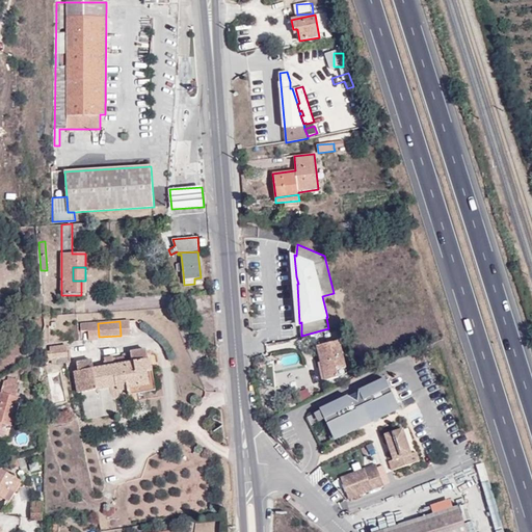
[(130,321),(120,321),(121,336),(131,335),(130,321)]
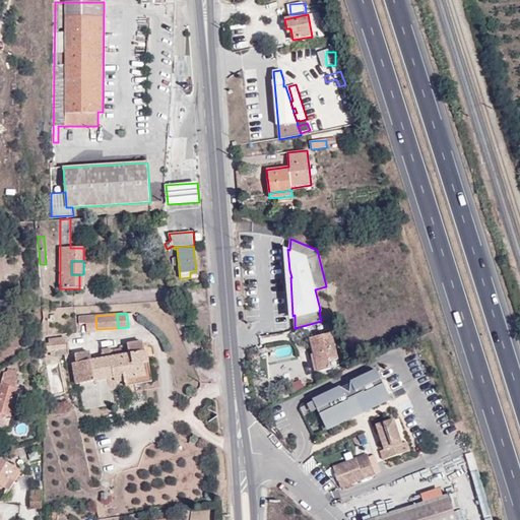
[(96,329),(95,316),(79,317),(80,324),(86,323),(87,330),(96,329)]
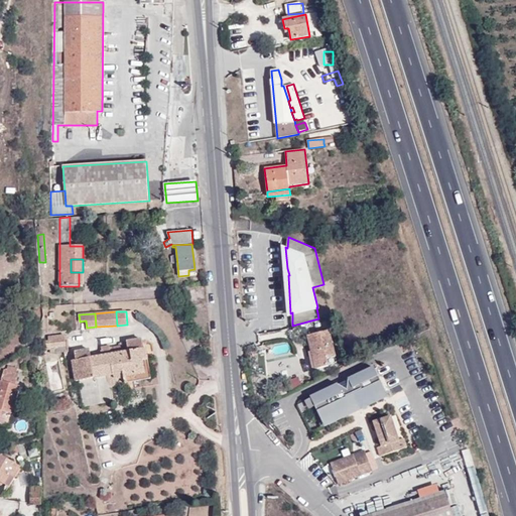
[(327,358),(335,356),(330,333),(307,337),(315,369),(329,365),(327,358)]
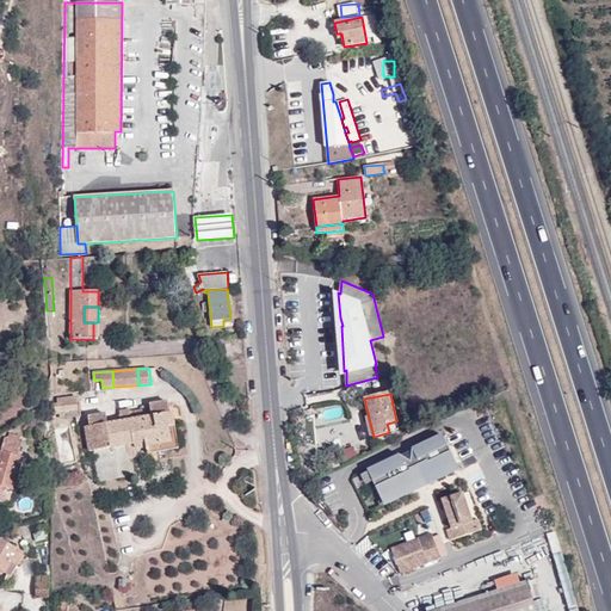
[(49,419),(79,417),(78,397),(57,399),(59,409),(49,409),(49,419)]
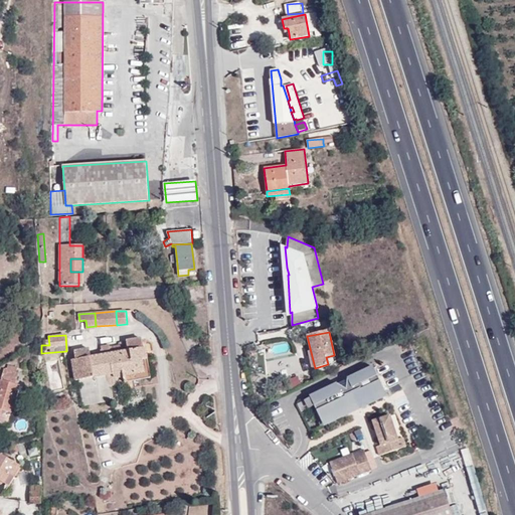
[(142,338),(126,341),(128,349),(122,350),(111,353),(92,356),(90,348),(70,352),(76,383),(79,383),(83,405),(111,400),(109,386),(117,384),(116,378),(126,377),(146,373),(144,364),(143,359),(148,358),(146,348),(144,349),(142,338)]
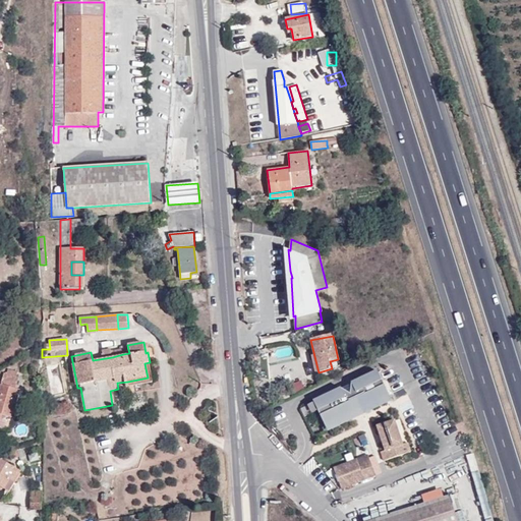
[(273,380),(303,373),(297,346),(268,351),(273,380)]
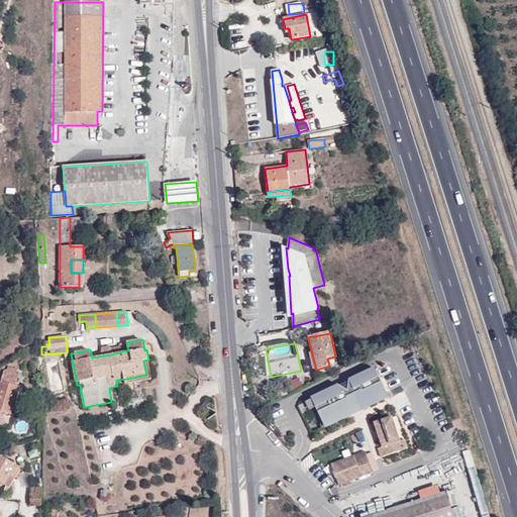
[(122,351),(121,345),(110,348),(111,354),(122,351)]
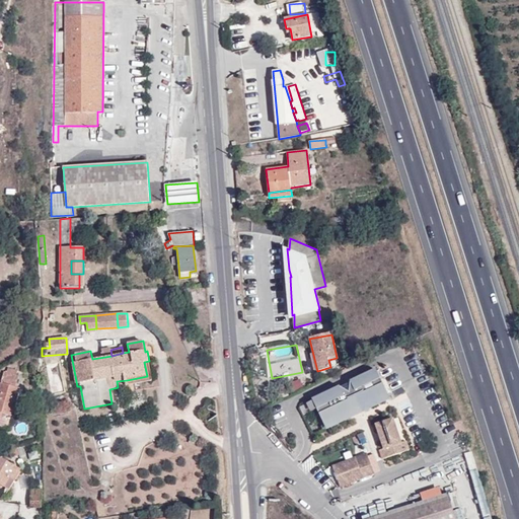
[(339,365),(337,358),(328,360),(330,367),(339,365)]
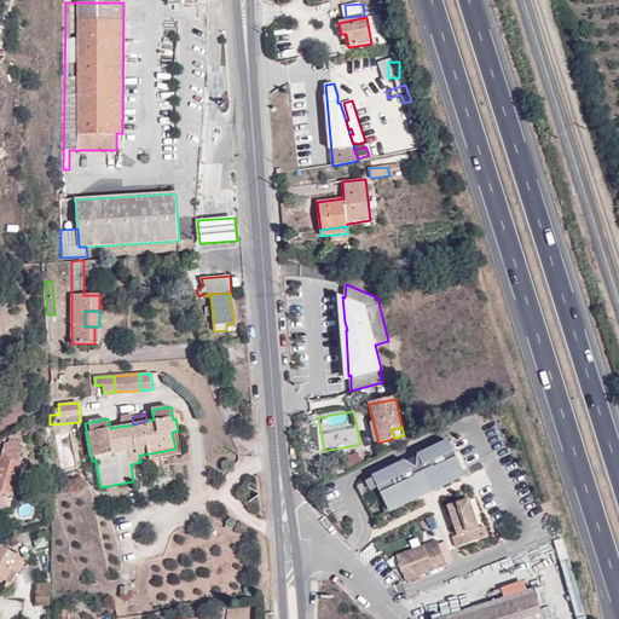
[(179,437),(173,438),(175,449),(151,453),(152,458),(181,453),(179,437)]
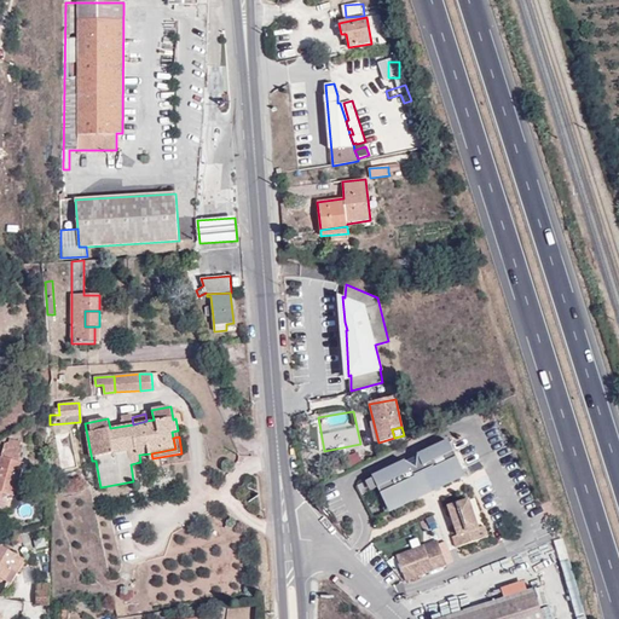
[(0,504),(4,493),(15,497),(23,463),(19,462),(23,447),(19,446),(22,441),(10,439),(9,444),(5,443),(1,457),(0,456),(0,504)]
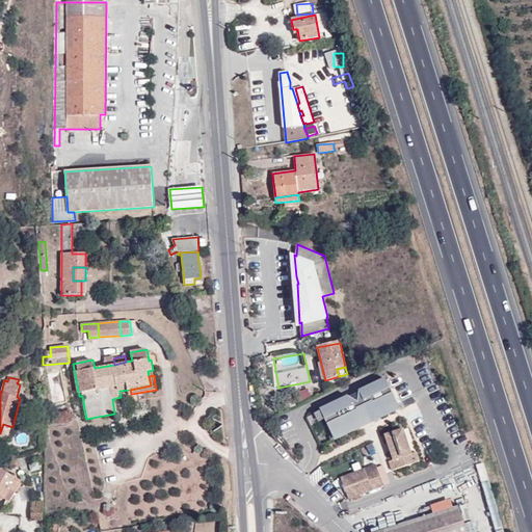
[(320,410),(331,436),(361,424),(358,420),(369,415),(371,419),(398,406),(386,380),(320,410)]
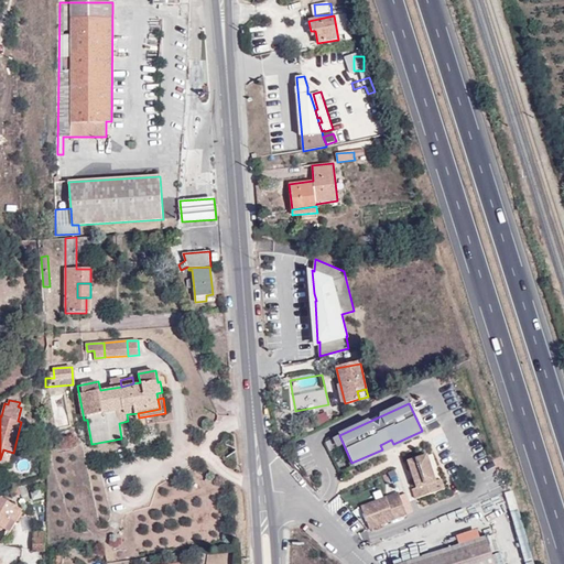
[(382,449),(393,444),(391,440),(380,445),(382,449)]
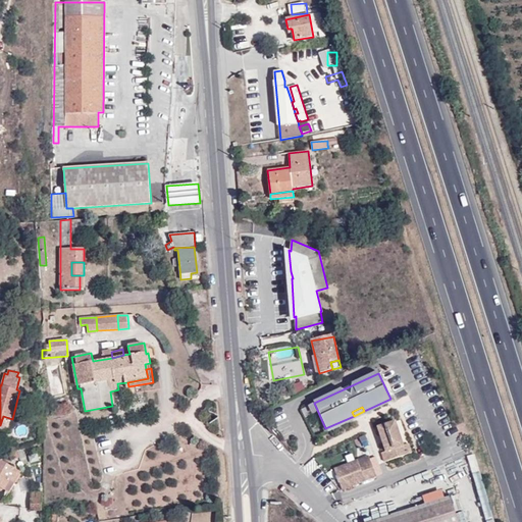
[(0,428),(8,431),(12,419),(3,416),(0,425),(0,428)]
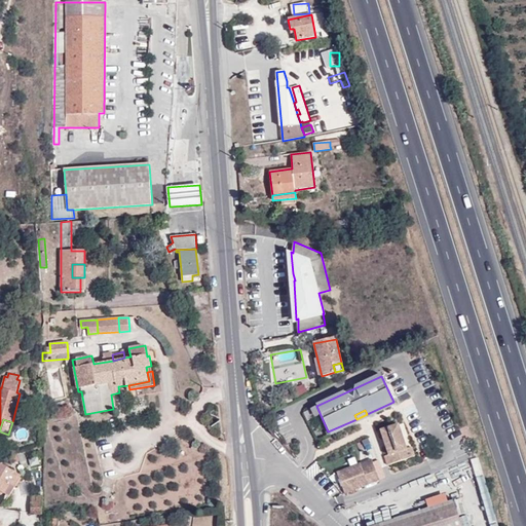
[(403,450),(408,449),(400,423),(382,429),(386,442),(387,445),(390,454),(385,456),(388,464),(406,459),(403,450)]
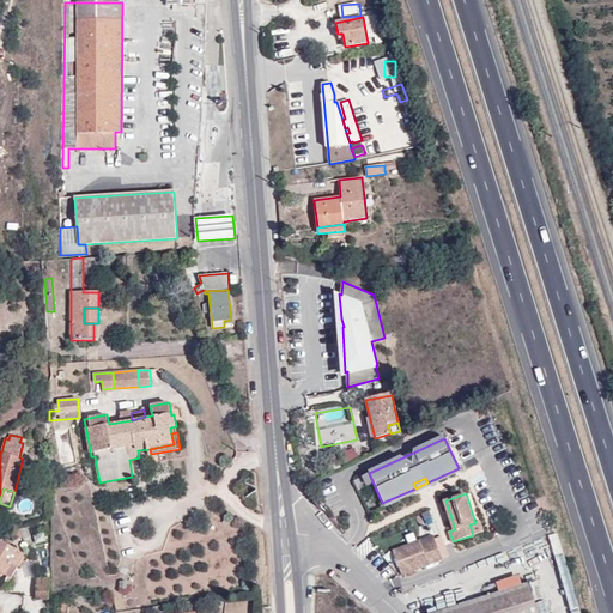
[(469,525),(473,535),(483,532),(480,522),(475,523),(469,525)]
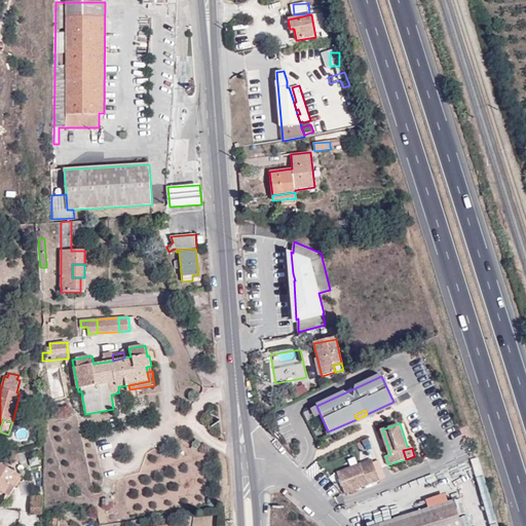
[(24,455),(17,457),(23,470),(28,467),(24,455)]
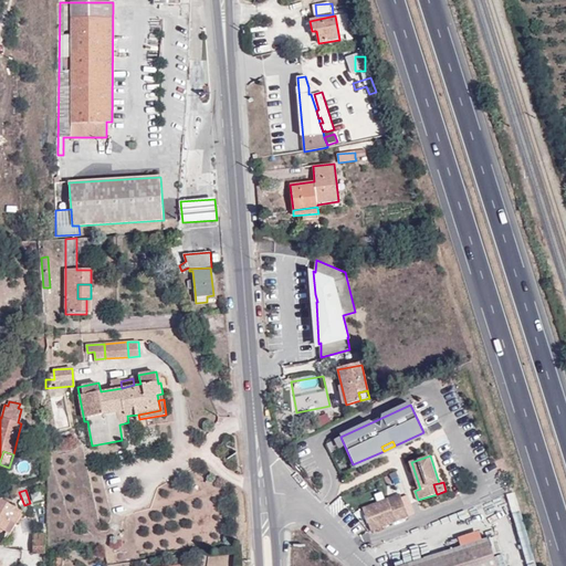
[(409,516),(402,498),(390,503),(388,499),(364,509),(373,531),(409,516)]
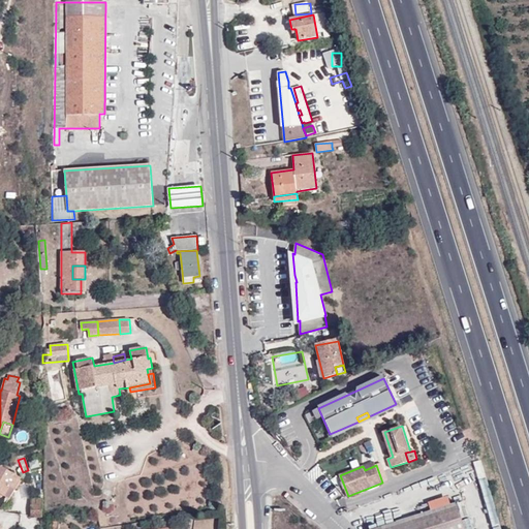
[(22,478),(0,466),(0,493),(9,499),(22,478)]
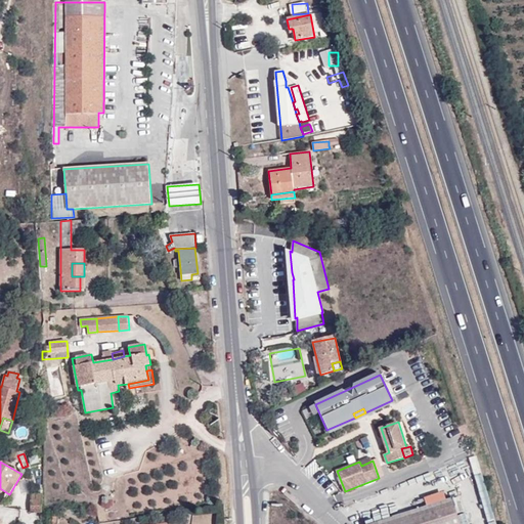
[(427,506),(446,499),(443,491),(424,498),(427,506)]
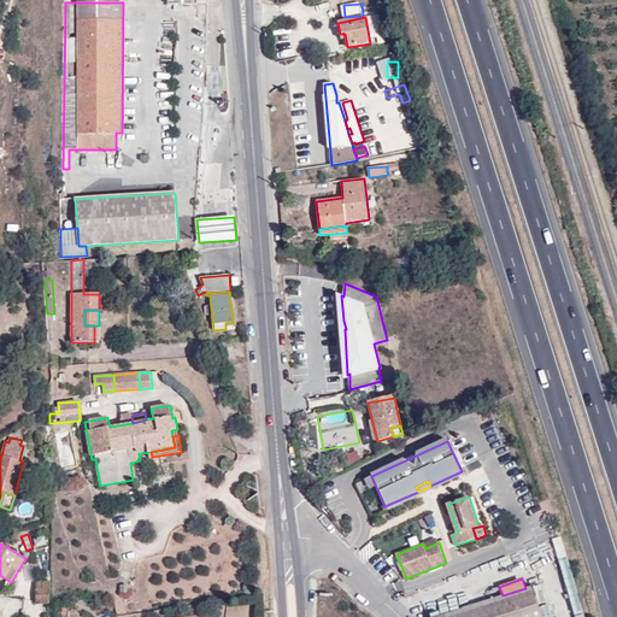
[(50,604),(50,582),(37,582),(36,604),(50,604)]
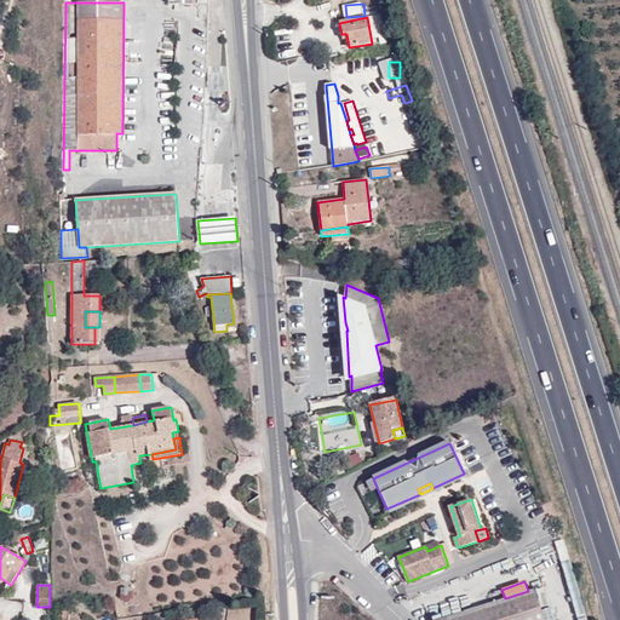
[(544,619),(535,589),(528,591),(505,598),(437,619),(544,619)]
